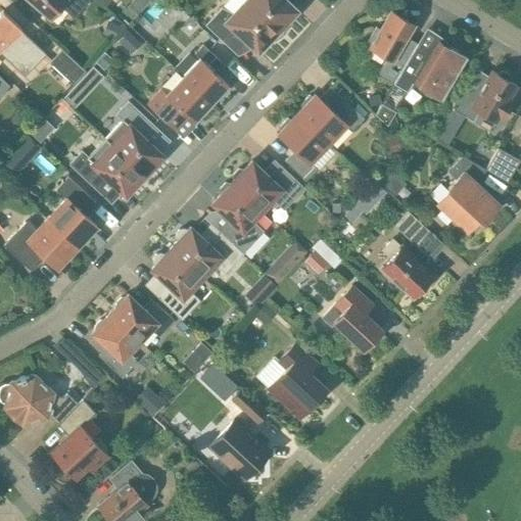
[(30,0),(52,19),(63,7),(76,18),(91,1),(90,0),(30,0)]
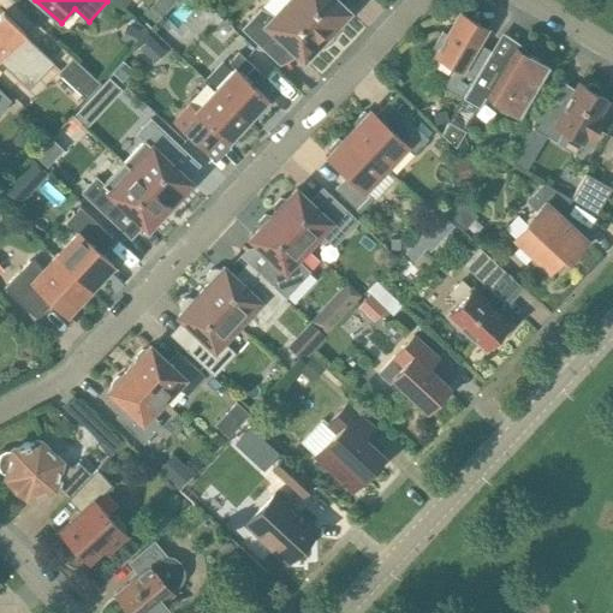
[(333,42),(287,0),(272,0),(244,31),(279,64),(289,54),(296,53),(305,63),(319,49),(323,48),(328,46),(332,42),(333,43),(333,42)]
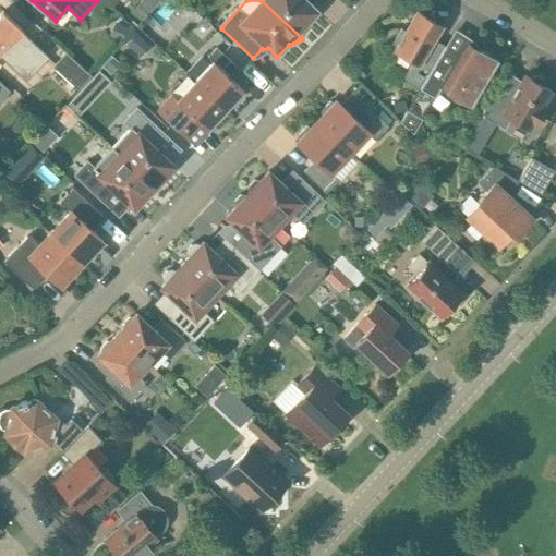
[(261,0),(302,38),(303,38),(302,37),(305,34),(306,29),(307,25),(319,12),(310,4),(310,0),(261,0)]
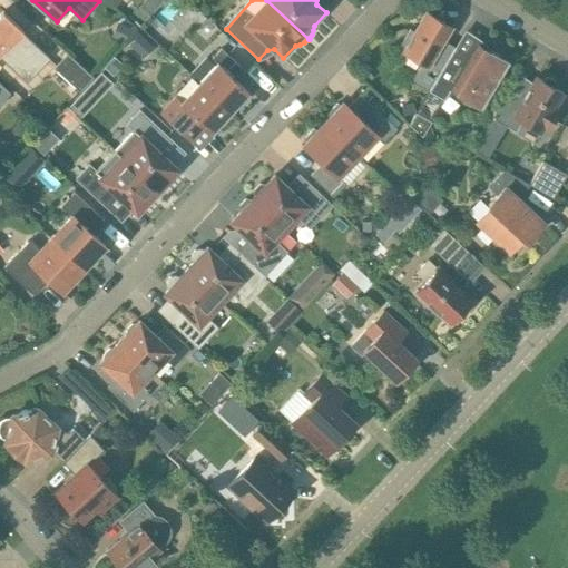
[(26,33),(5,13),(0,18),(0,58),(1,59),(21,77),(27,71),(35,79),(52,60),(25,35),(26,33)]
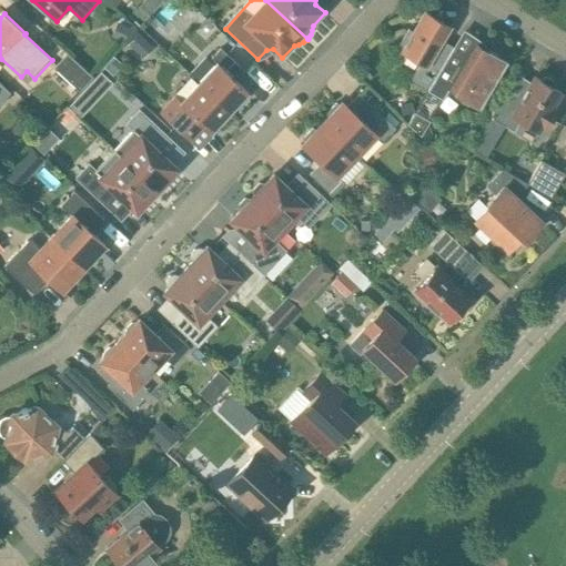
[(412,82),(430,92),(453,54),(441,47),(452,28),(426,13),(415,33),(411,30),(401,48),(405,51),(404,52),(423,63),(412,82)]
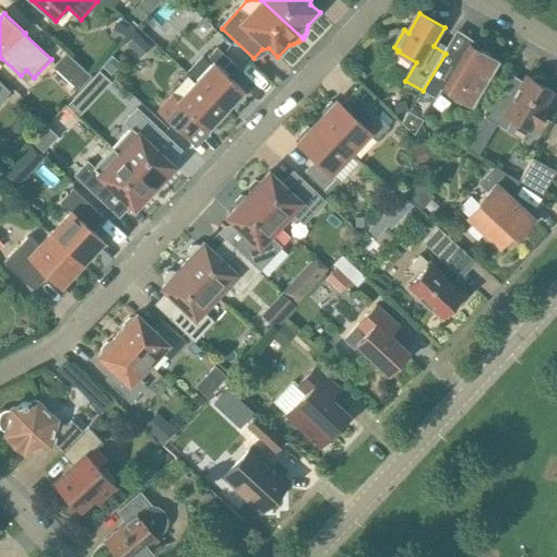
[(449,48),(446,54),(423,91),(435,98),(440,89),(474,108),(501,61),(483,50),(482,51),(475,47),(465,57),(449,48)]
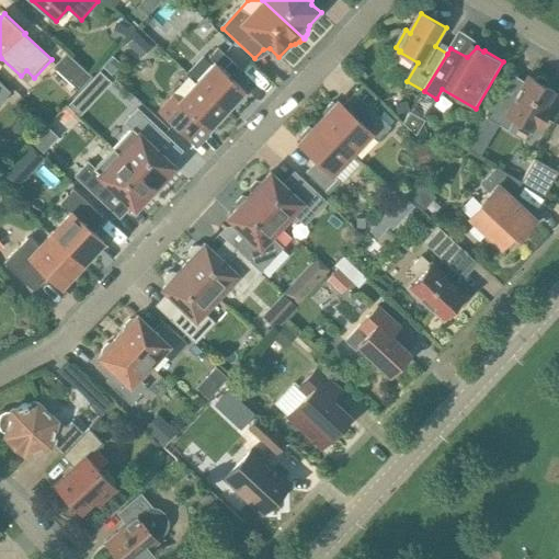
[(239,67),(219,49),(210,59),(216,64),(197,83),(228,112),(247,92),(230,77),(239,67)]
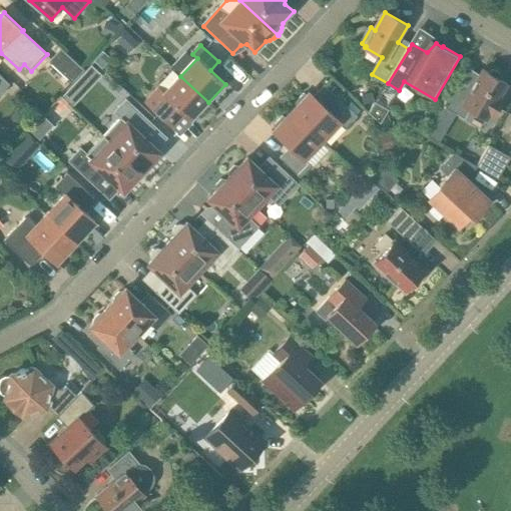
[(86,71),(62,49),(50,62),(74,84),(86,71)]
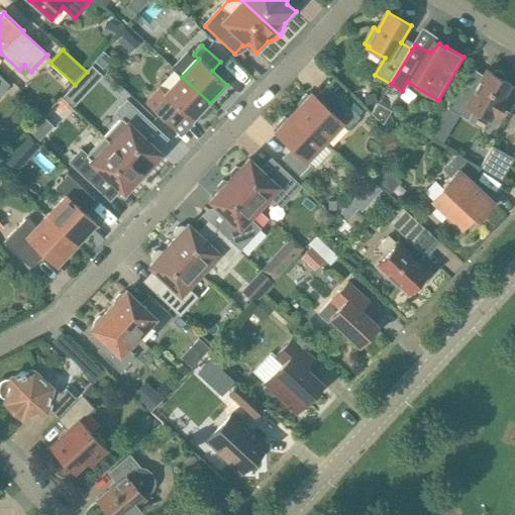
[(93,86),(102,76),(93,67),(83,77),(93,86)]
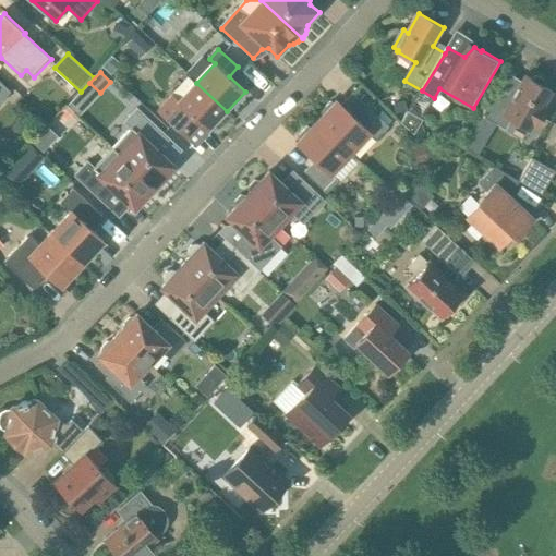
[(533,80),(527,76),(512,101),(497,92),(483,117),(507,131),(514,120),(531,130),(534,124),(538,127),(548,110),(544,108),(553,93),(547,89),(547,84),(545,81),(541,79),(536,77),(533,80)]
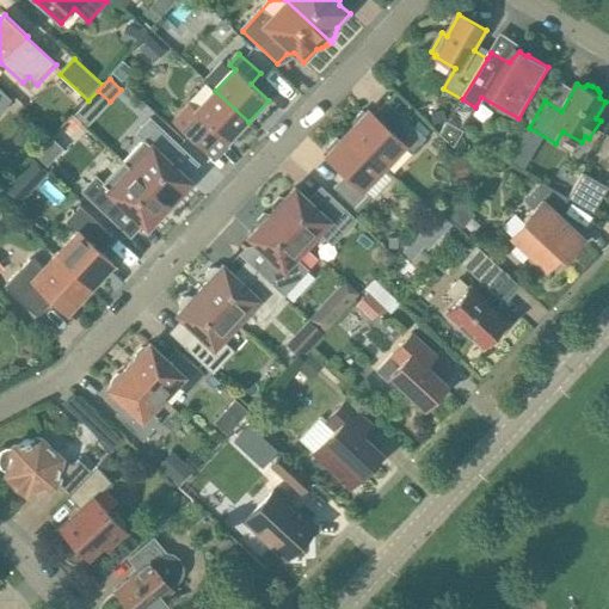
[(0,116),(13,102),(0,88),(0,116)]
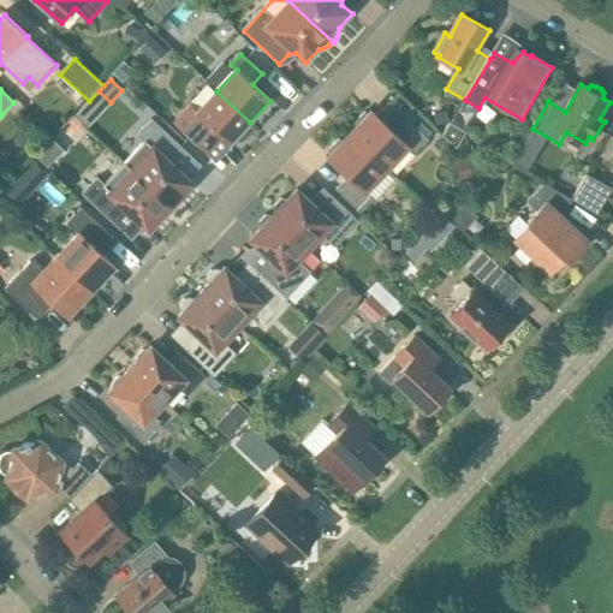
[(192,107),(191,107),(176,124),(207,153),(221,136),(230,144),(250,123),(216,91),(198,112),(192,107)]
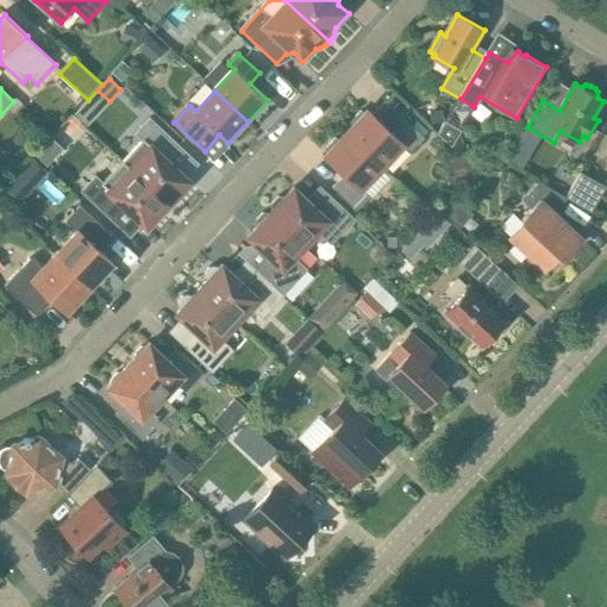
[(99,113),(87,102),(76,114),(88,125),(99,113)]
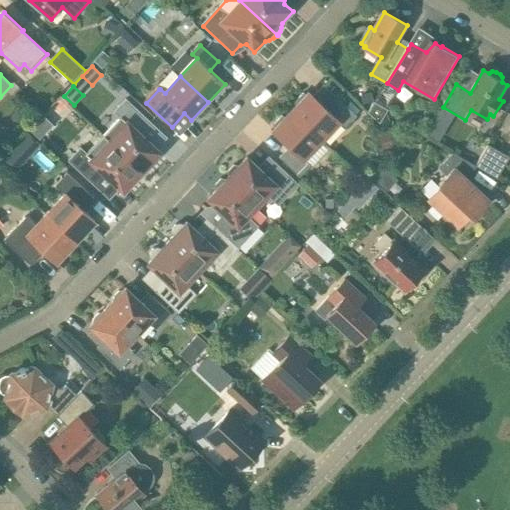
[(292,112),(323,141),(340,123),(347,129),(358,117),(338,98),(327,110),(310,93),(307,96),(305,94),(296,104),(298,106),(292,112)]
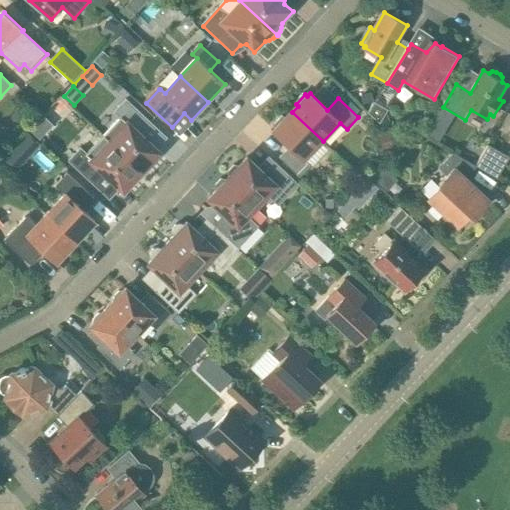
[(375,103),(372,93),(361,97),(364,106),(375,103)]
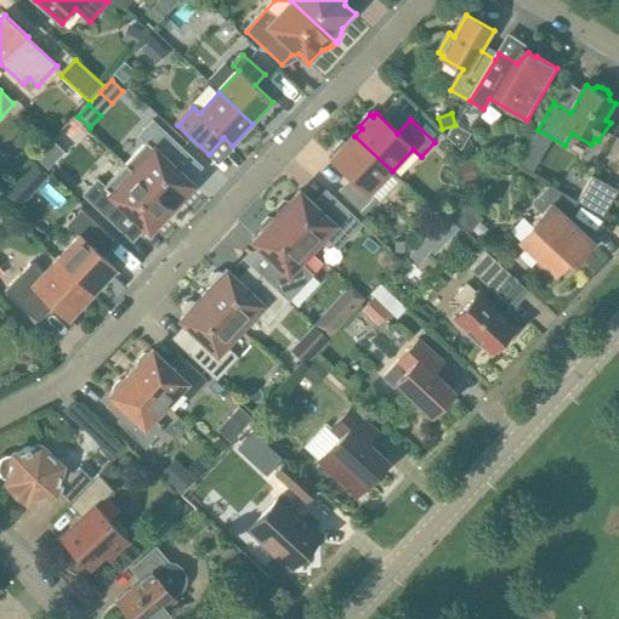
[(128,166),(177,213),(182,206),(186,198),(185,197),(194,186),(183,175),(182,168),(177,163),(187,152),(154,123),(140,137),(147,145),(128,166)]
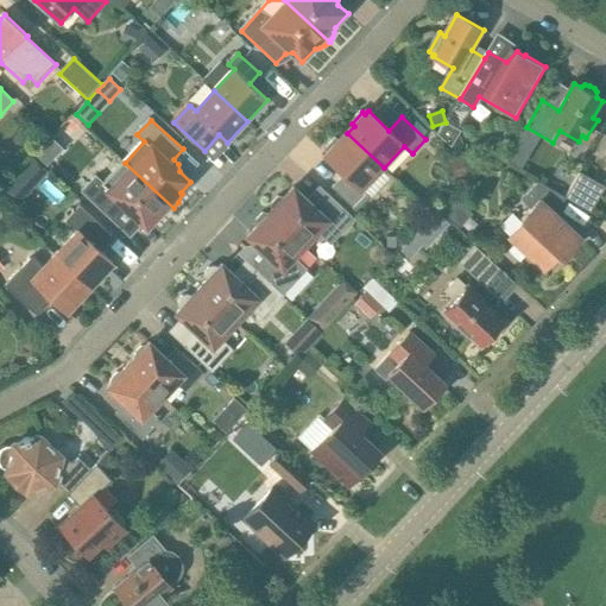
[(363,190),(384,168),(347,133),(340,141),(338,139),(327,150),(329,152),(326,156),(347,175),(334,189),(358,212),(371,197),(363,190)]
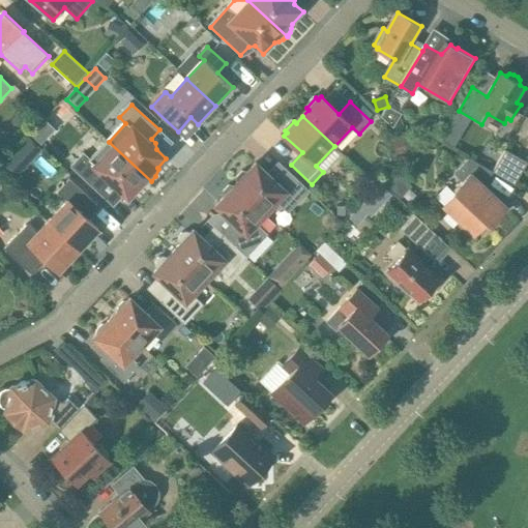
[(45,122),(33,135),(52,151),(63,139),(45,122)]
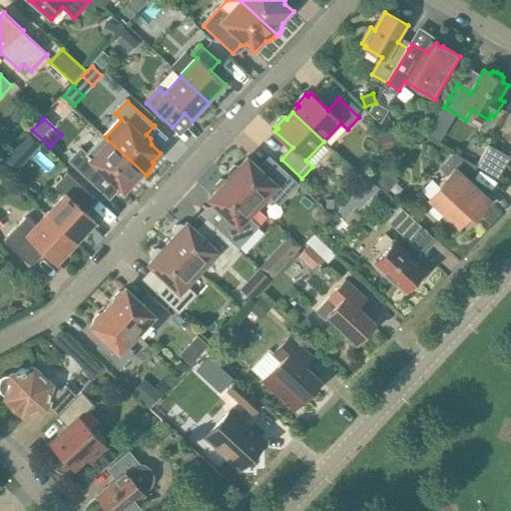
[(42,149),(29,135),(16,148),(29,162),(42,149)]
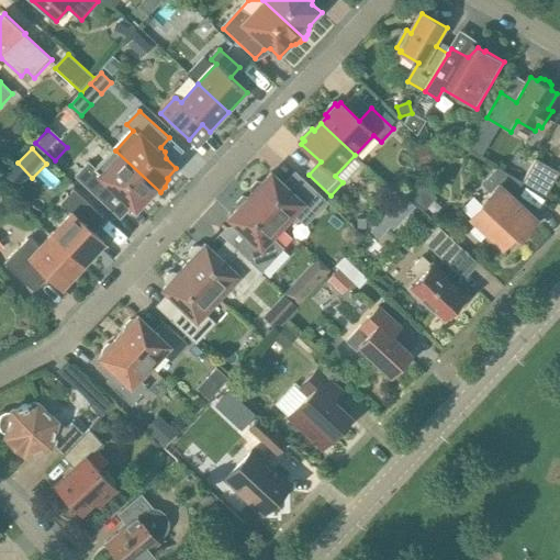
[(154,198),(160,192),(115,150),(97,170),(90,164),(77,178),(107,205),(115,196),(120,200),(126,200),(137,210),(146,200),(147,202),(154,198)]
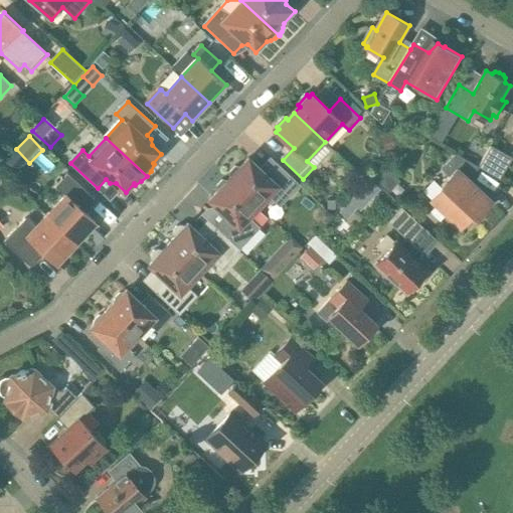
[(480,168),(481,168),(502,181),(512,163),(512,158),(493,147),(480,168)]
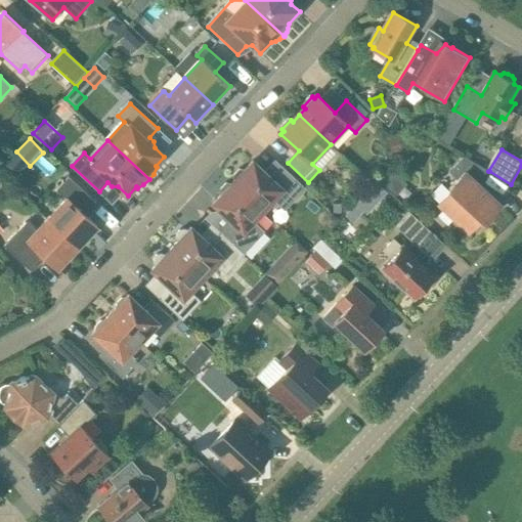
[(478,183),(489,171),(488,171),(466,158),(450,173),(459,180),(450,189),(453,192),(440,206),(471,234),(483,220),(486,223),(502,206),(478,183)]
